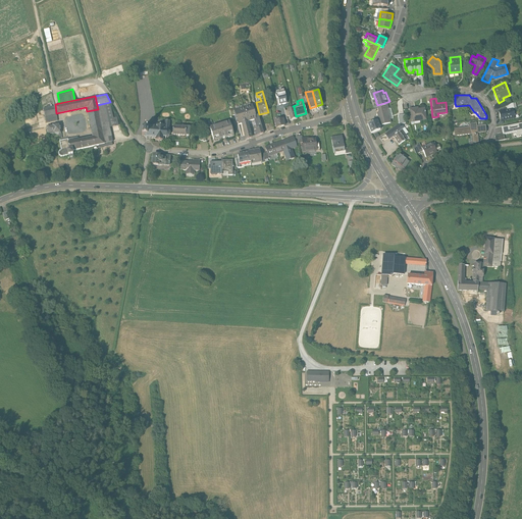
[(110,102),(97,105),(98,109),(104,144),(98,145),(99,147),(112,144),(111,141),(112,140),(109,125),(118,123),(116,115),(113,116),(110,102)]
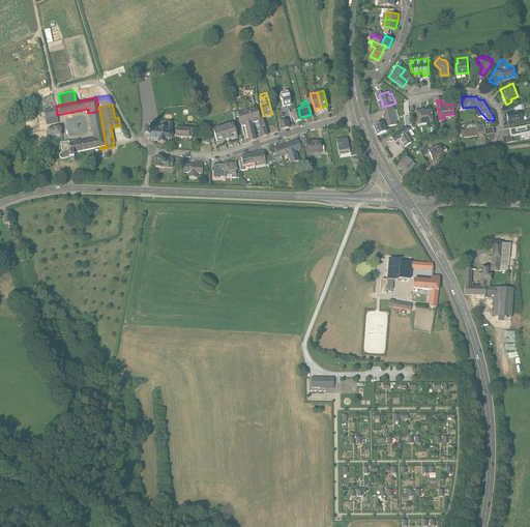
[(393,104),(383,107),(385,112),(383,112),(386,121),(387,125),(398,122),(393,109),(395,109),(393,104)]
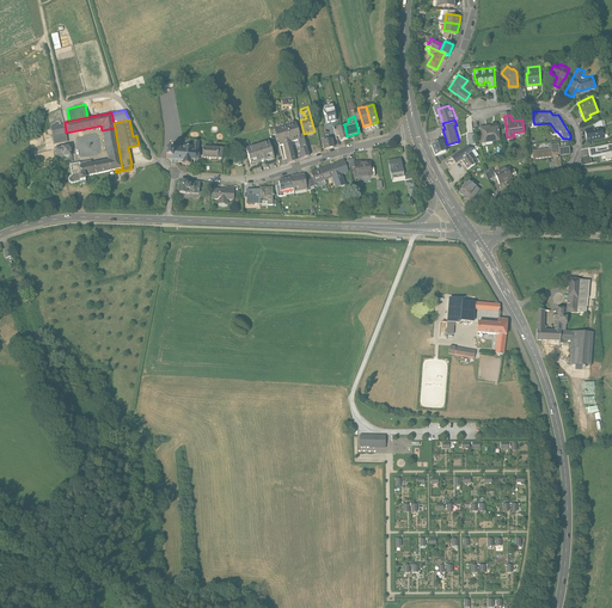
[(66,133),(65,122),(49,124),(54,142),(68,139),(66,133)]
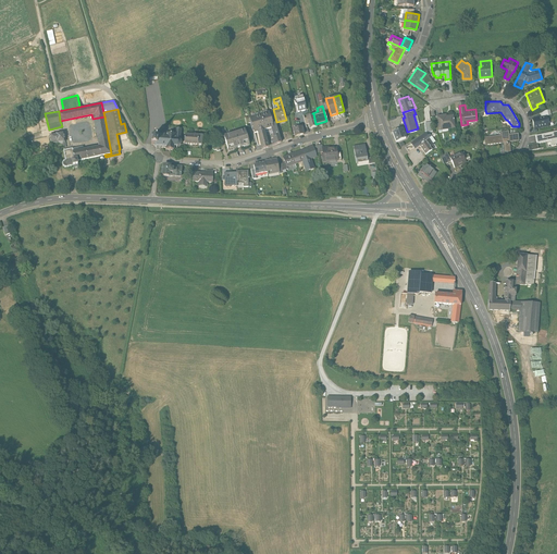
[(269,111),(249,117),(251,121),(254,132),(257,131),(261,147),(269,145),(264,128),(271,126),(273,125),(272,122),(269,111)]
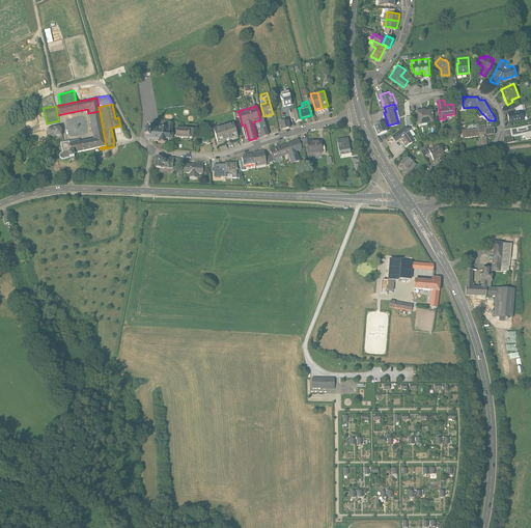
[(281,118),(287,117),(285,109),(285,106),(284,106),(278,107),(281,118)]
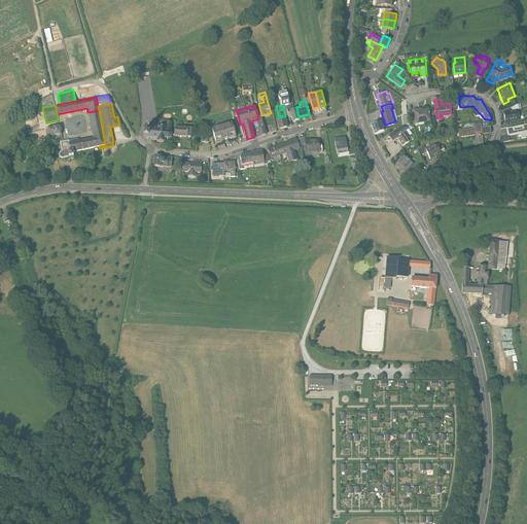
[(422,106),(413,108),(415,121),(431,119),(429,107),(422,108),(422,106)]
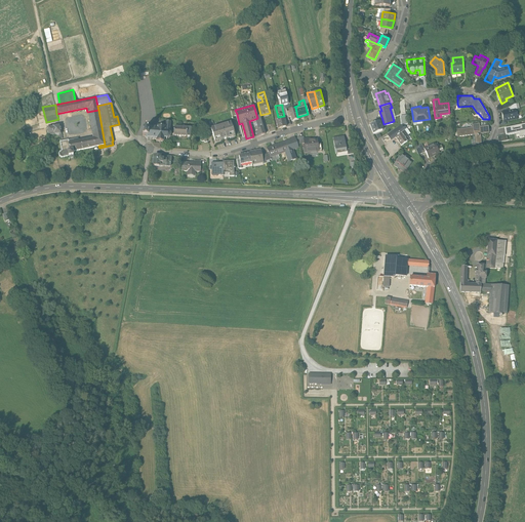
[(295,107),(289,109),(291,115),(292,120),(298,118),(297,117),(295,107)]
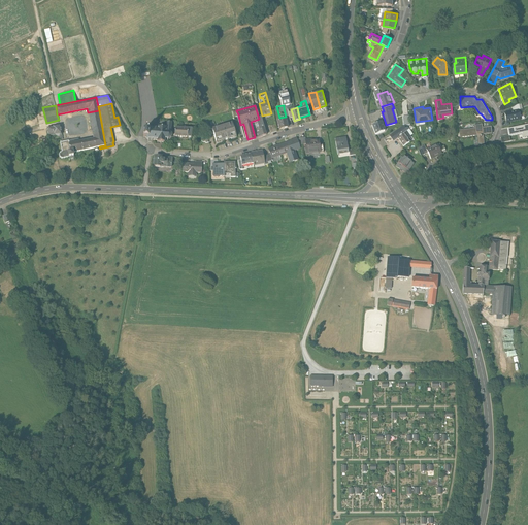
[(504,110),(506,120),(520,118),(518,108),(504,110)]
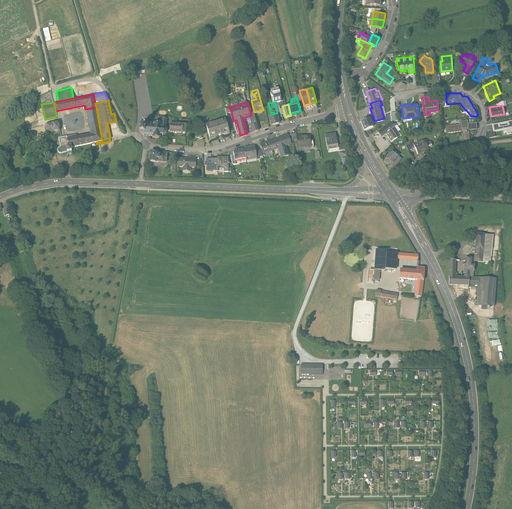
[(96,107),(85,109),(90,133),(76,136),(78,146),(96,142),(102,141),(96,107)]
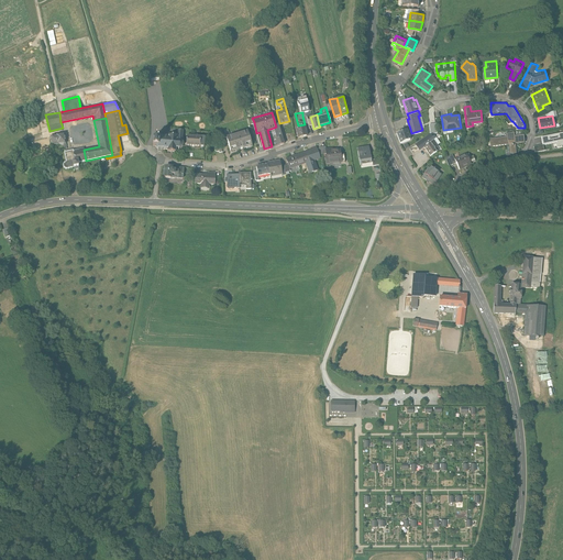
[(276,127),(274,128),(277,136),(274,138),(276,145),(285,142),(278,122),(275,123),(276,127)]
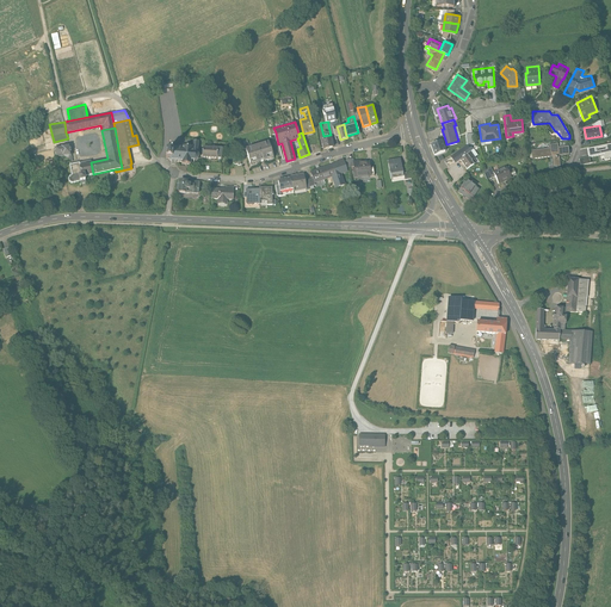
[(331,135),(323,136),(323,138),(321,138),(323,148),(333,146),(332,137),(331,135)]
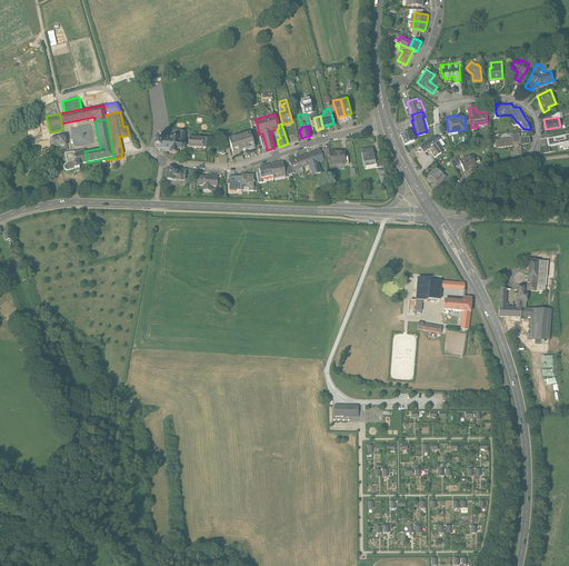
[(160,139),(156,139),(155,146),(160,147),(160,148),(170,149),(169,151),(179,151),(179,148),(182,148),(182,147),(183,147),(185,147),(186,146),(187,145),(187,142),(186,141),(186,140),(187,128),(180,127),(180,135),(172,133),(171,136),(161,135),(160,139)]
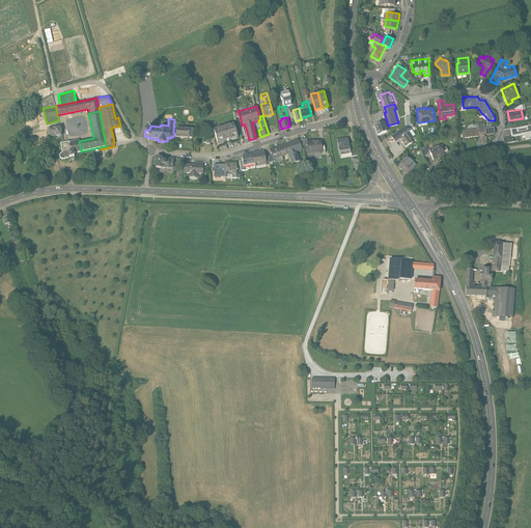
[(384,120),(374,123),(378,134),(387,131),(386,127),(384,121),(384,120)]
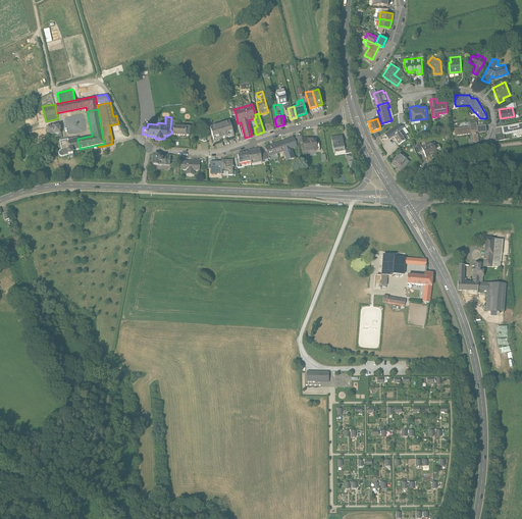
[(213,124),(209,125),(212,134),(214,141),(225,138),(235,135),(229,119),(213,124)]
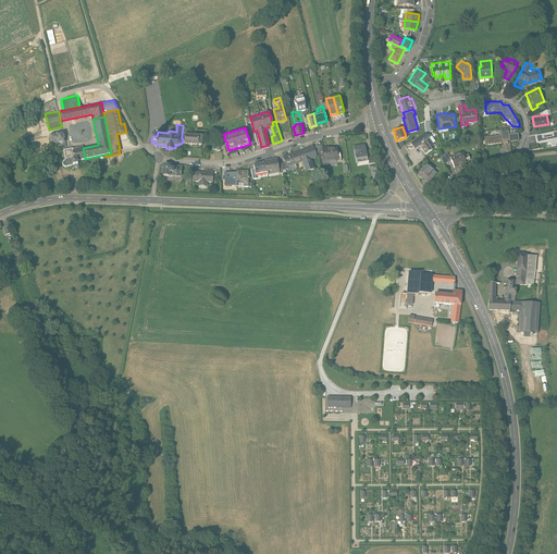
[(500,134),(484,135),(485,143),(504,142),(505,151),(511,150),(510,140),(519,139),(518,132),(509,133),(509,130),(500,131),(500,134)]
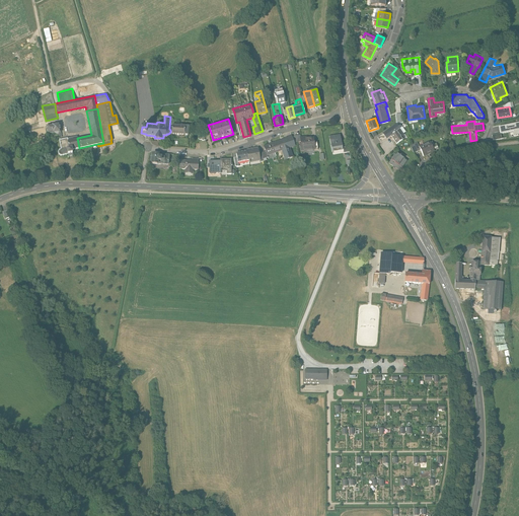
[(518,121),(498,126),(499,133),(512,130),(513,136),(518,134),(518,130),(518,129),(518,128),(518,121)]
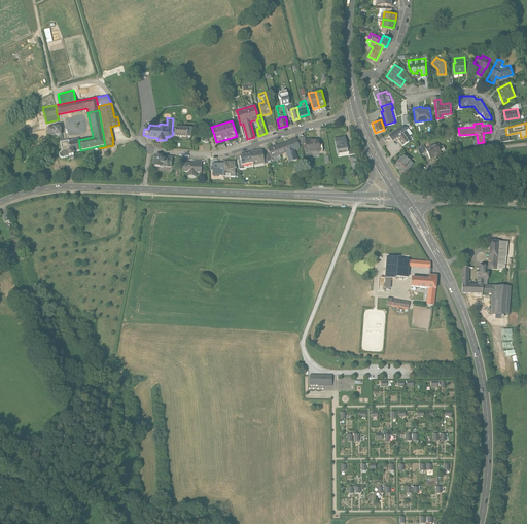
[(60,124),(46,126),(47,135),(59,133),(61,133),(61,128),(60,124)]
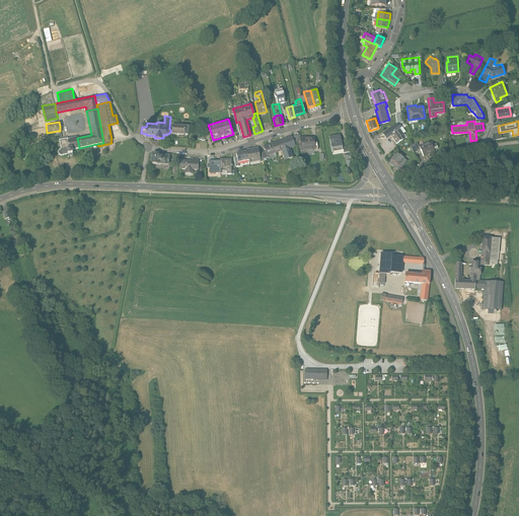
[(189,125),(172,123),(171,133),(188,134),(189,125)]
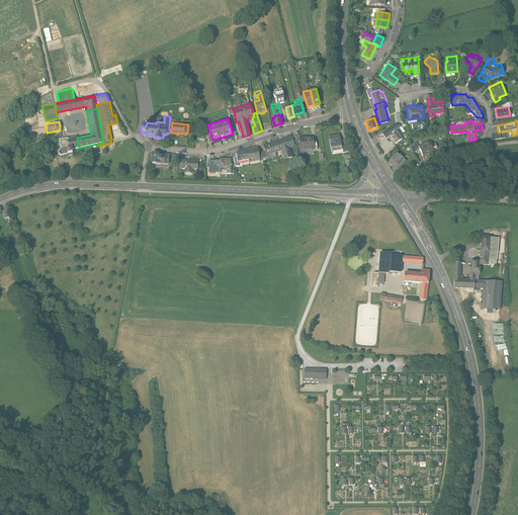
[(393,124),(381,133),(384,137),(385,138),(391,135),(396,142),(403,138),(397,130),(400,127),(397,123),(393,124)]
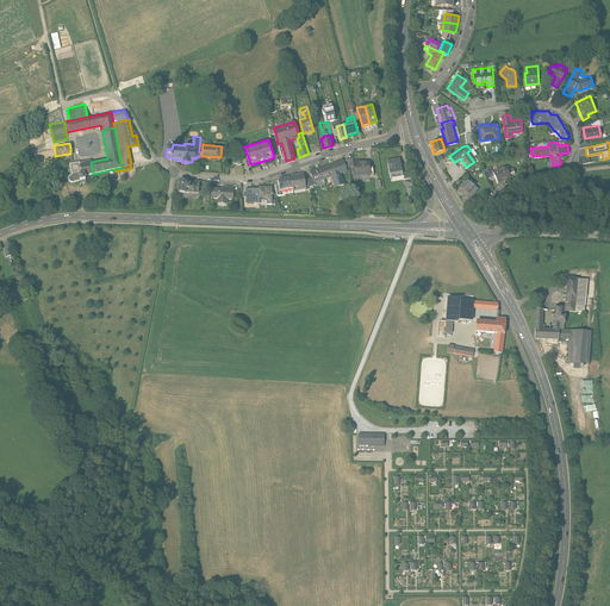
[(400,155),(387,157),(390,176),(403,174),(403,170),(400,155)]
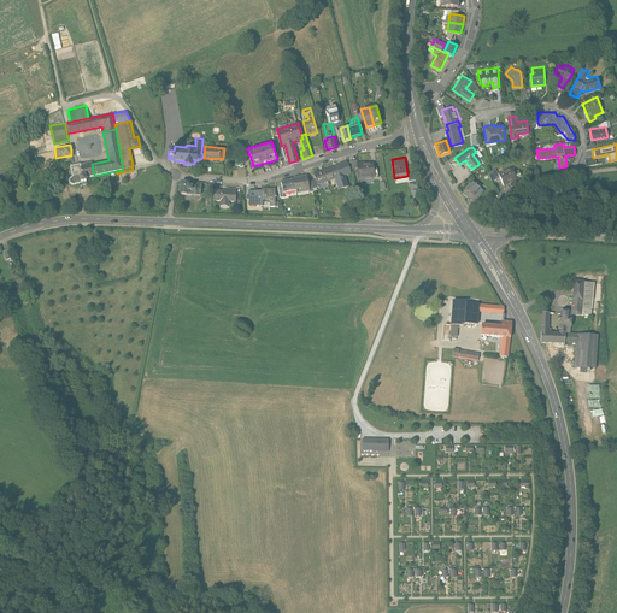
[(339,161),(312,171),(315,177),(317,183),(335,177),(339,188),(350,184),(345,174),(351,171),(350,166),(347,159),(347,158),(339,160),(339,161)]
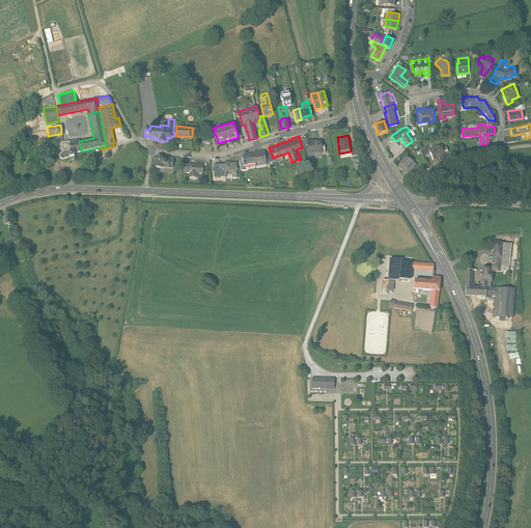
[(73,153),(81,151),(79,141),(79,138),(60,142),(62,151),(60,151),(59,154),(59,156),(61,157),(62,157),(64,157),(66,156),(67,159),(73,158),(73,153)]
